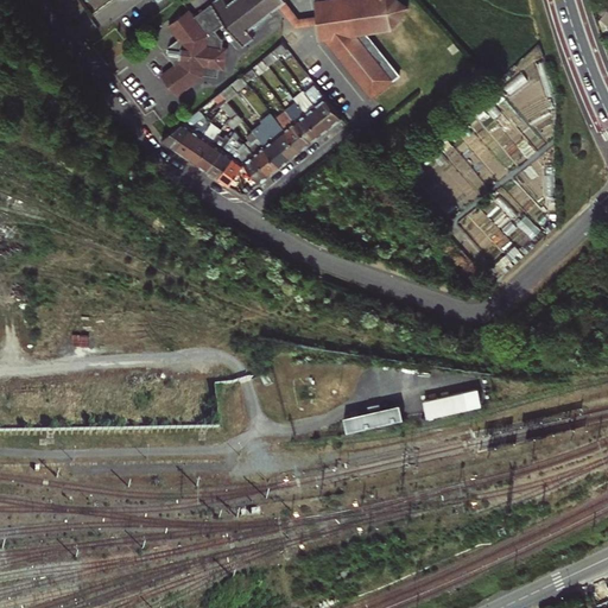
[(258,0),(232,0),(229,2),(227,0),(215,0),(194,18),(189,11),(169,26),(179,39),(170,46),(169,57),(176,67),(163,77),(178,96),(203,77),(203,76),(219,77),(220,69),(225,65),(227,54),(222,48),(223,39),(222,39),(216,31),(227,23),(228,24),(258,0)]
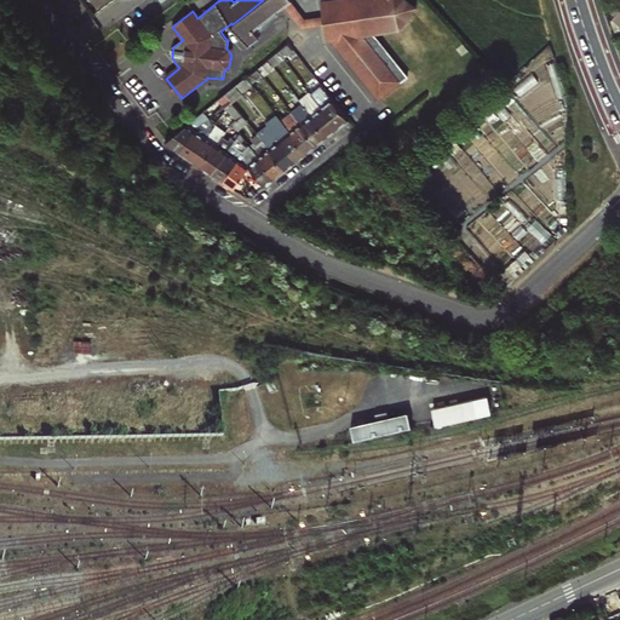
[(263,0),(233,24),(250,45),(260,36),(253,28),(285,4),(290,0),(263,0)]
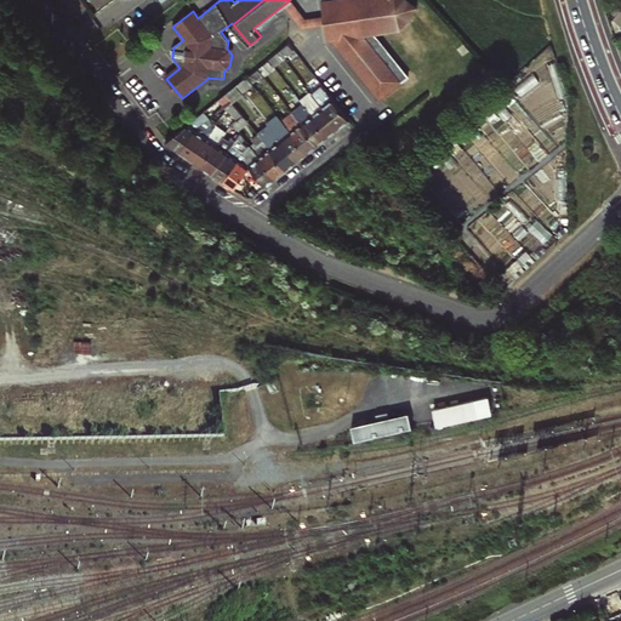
[(307,17),(294,0),(292,13),(302,27),(325,23),(325,15),(307,17)]
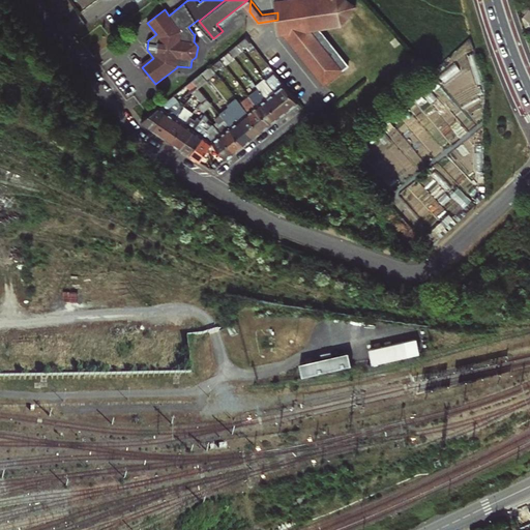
[(304,19),(301,0),(275,0),(277,12),(277,20),(280,33),(287,32),(304,19)]
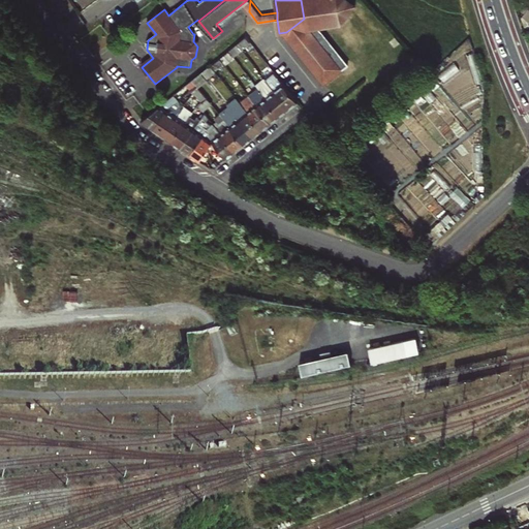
[(301,0),(304,19),(286,32),(285,33),(324,84),(348,64),(320,30),(318,27),(341,23),(354,5),(347,0),(301,0)]
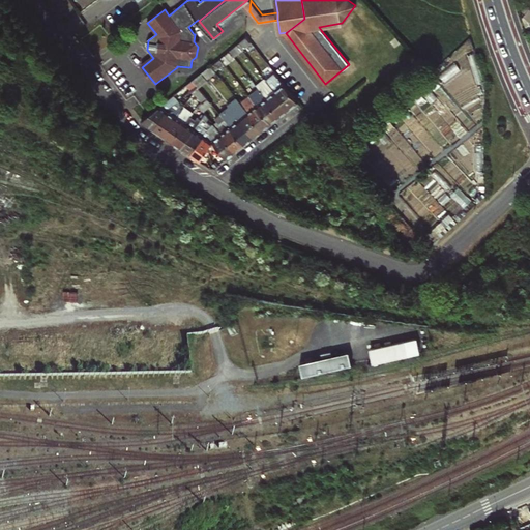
[(229,34),(235,43),(245,36),(238,27),(229,34)]
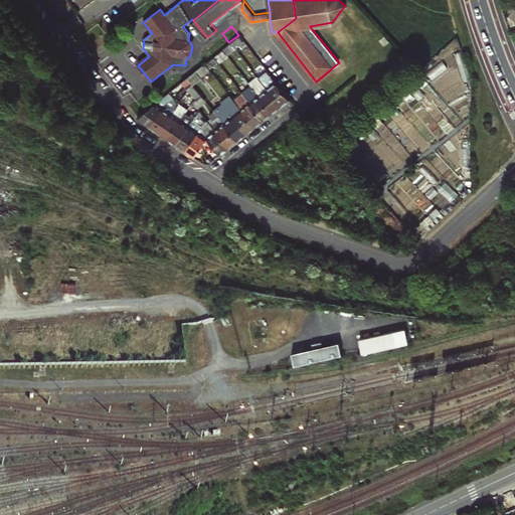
[(235,48),(244,41),(239,35),(231,42),(235,48)]
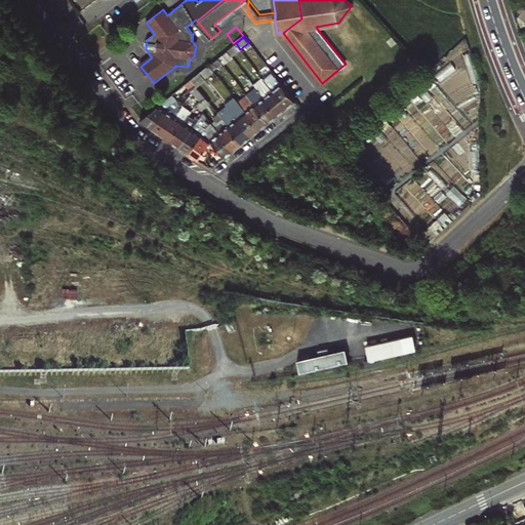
[(240,49),(236,43),(228,50),(232,56),(240,49)]
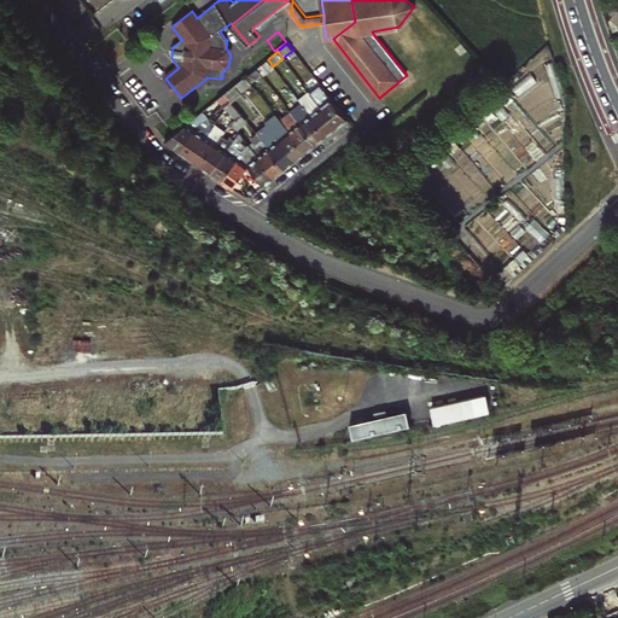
[(272,66),(266,60),(257,68),(262,74),(263,74),(272,66)]
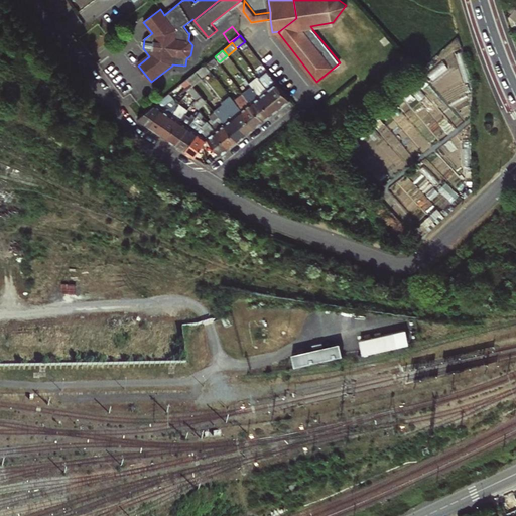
[(211,69),(219,61),(215,56),(207,62),(211,69)]
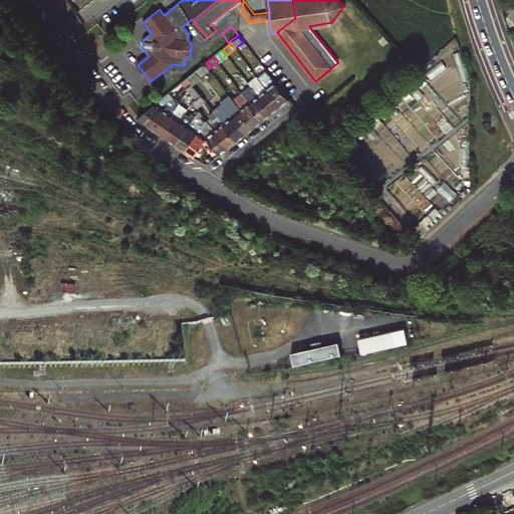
[(200,75),(210,68),(206,62),(196,70),(200,75)]
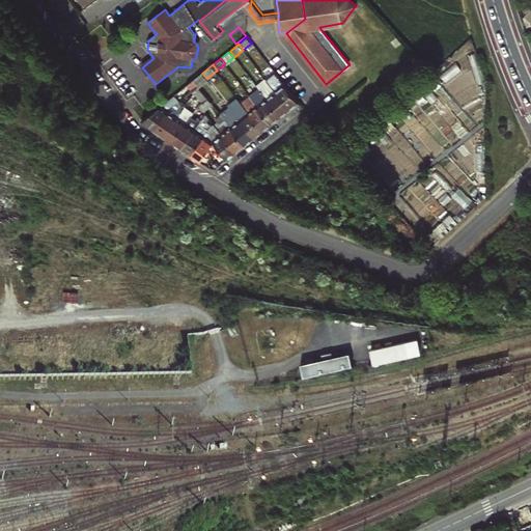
[(198,85),(206,78),(202,73),(194,80),(197,84),(198,85)]
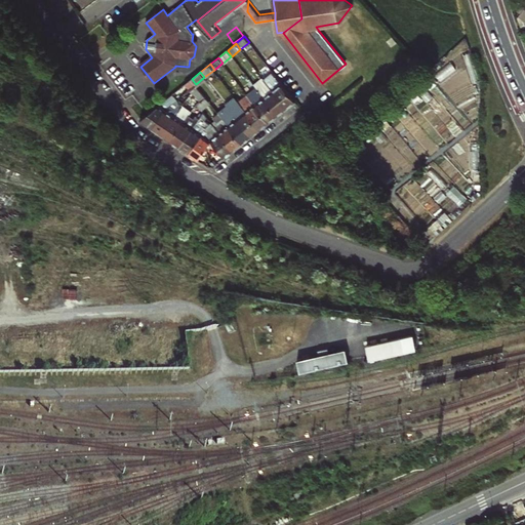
[(273,73),(265,80),(287,108),(295,102),(273,73)]
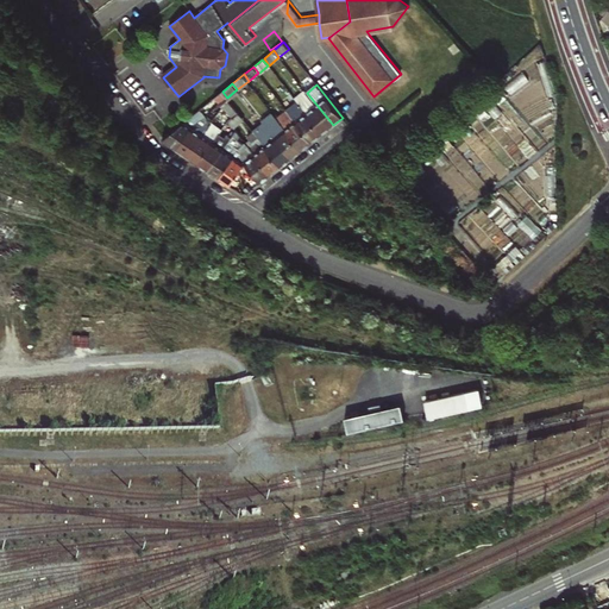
[(295,99),(296,101),(322,133),(333,125),(307,93),(305,89),(294,98),(295,99)]
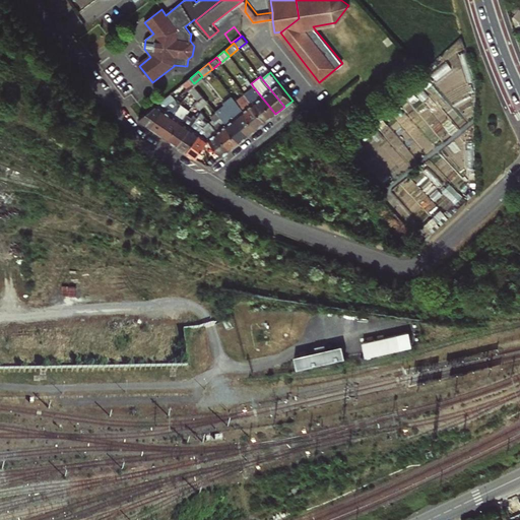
[(186,88),(193,82),(190,78),(183,84),(186,88)]
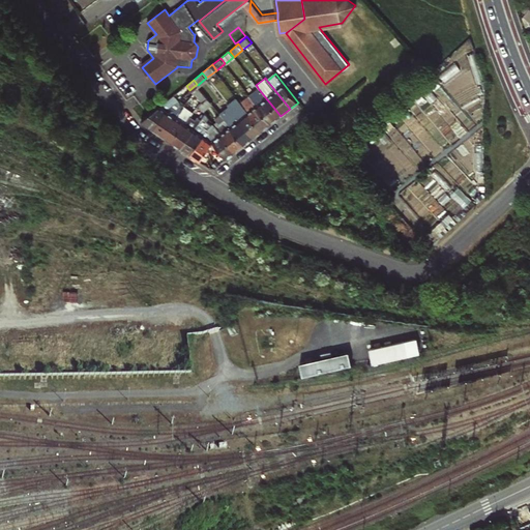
[(258,88),(257,86),(247,92),(249,94),(258,88)]
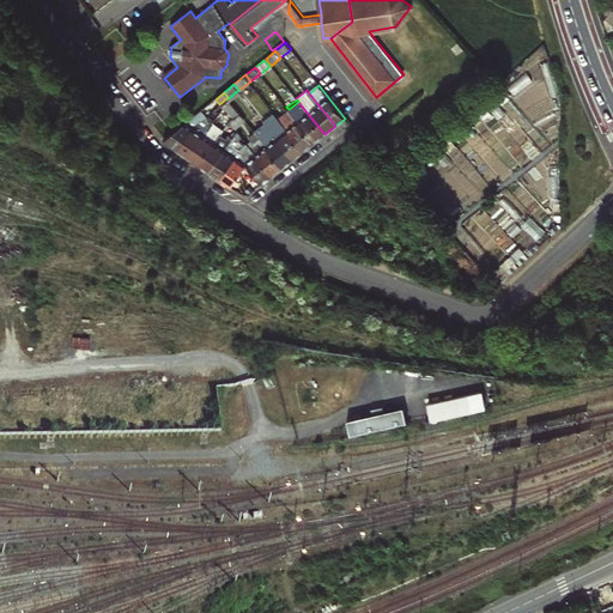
[(225,107),(235,117),(241,113),(231,102),(225,107)]
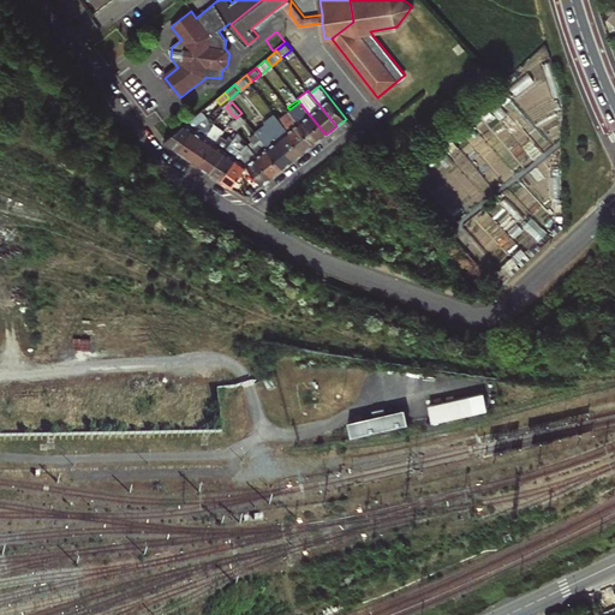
[(290,109),(292,113),(316,143),(326,135),(299,102),(290,109)]
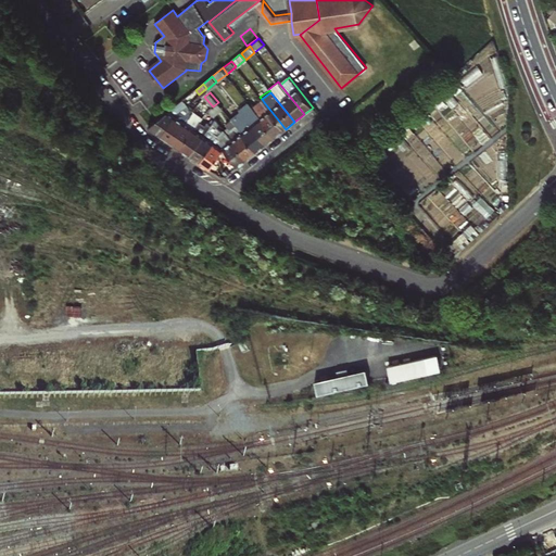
[(264,102),(262,99),(252,106),(255,110),(264,102)]
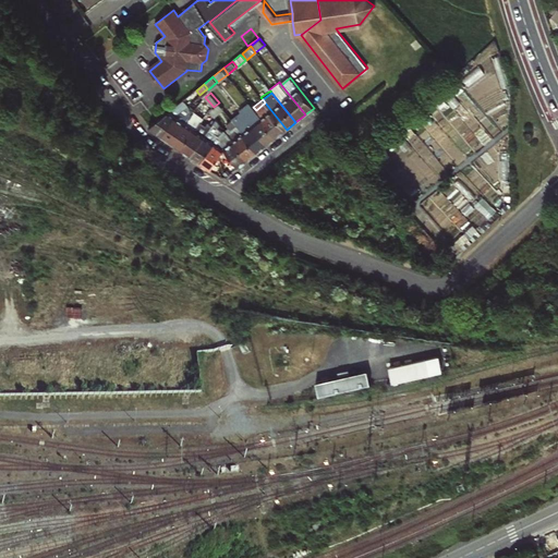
[(178,109),(185,104),(183,100),(170,111),(176,116),(178,113),(178,109)]
